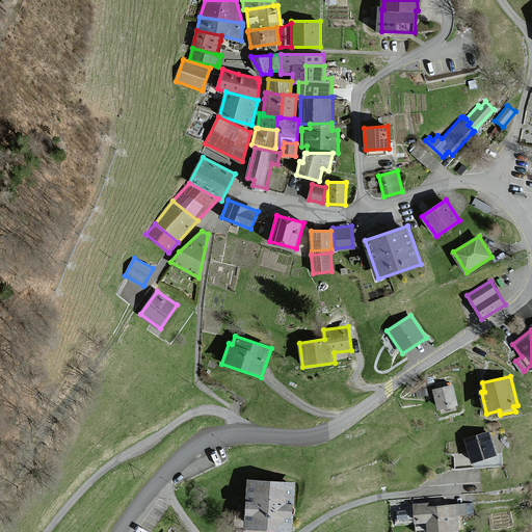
[(453,384),(434,389),(439,409),(442,408),(443,413),(456,410),(455,405),(457,404),(453,384)]
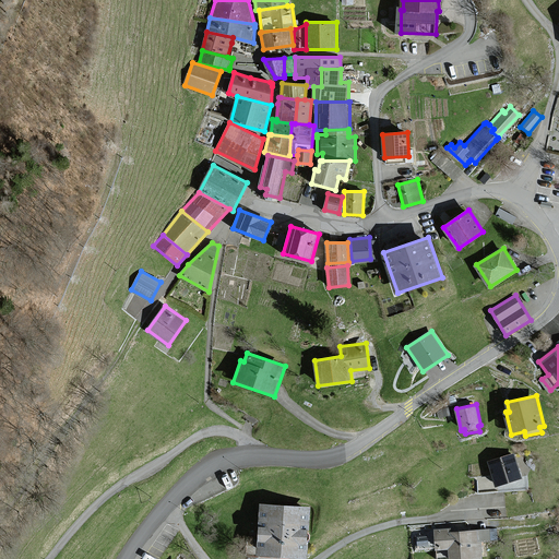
[(513,453),(490,462),(498,485),(522,477),(513,453)]
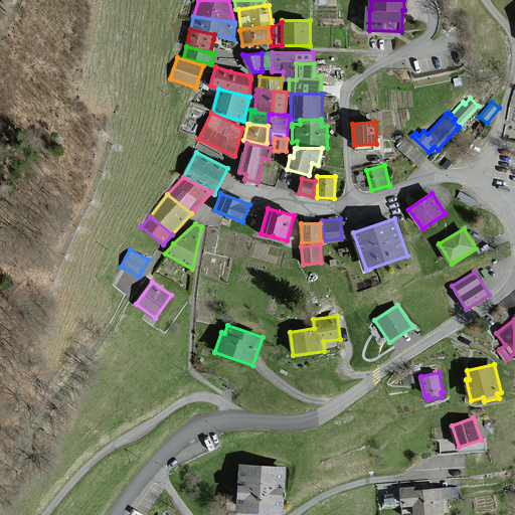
[(239,464),(237,513),(285,514),(287,466),(239,464)]
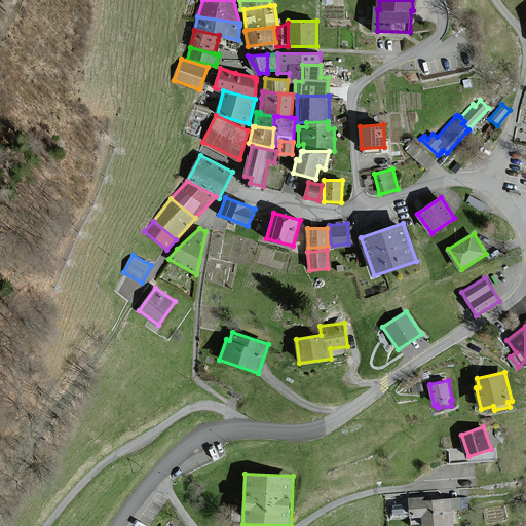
[(410,503),(396,503),(396,517),(413,516),(421,516),(421,525),(431,525),(452,525),(452,509),(465,509),(465,498),(425,499),(425,497),(410,497),(410,503)]
